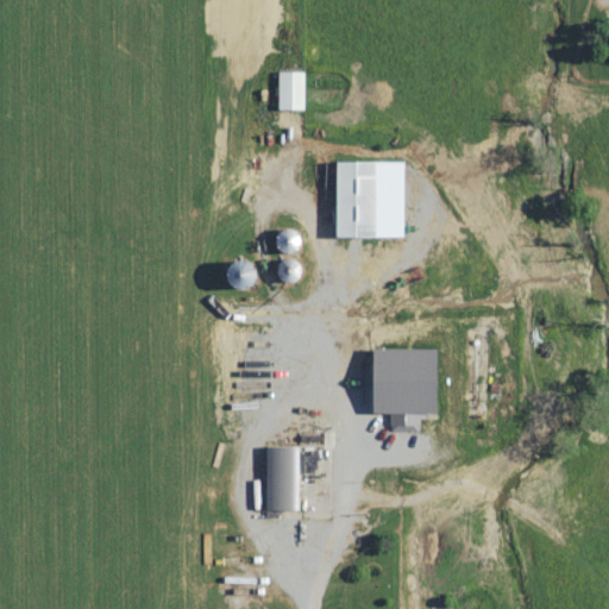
[(277,110),(303,110),(303,70),(277,71),(277,110)]
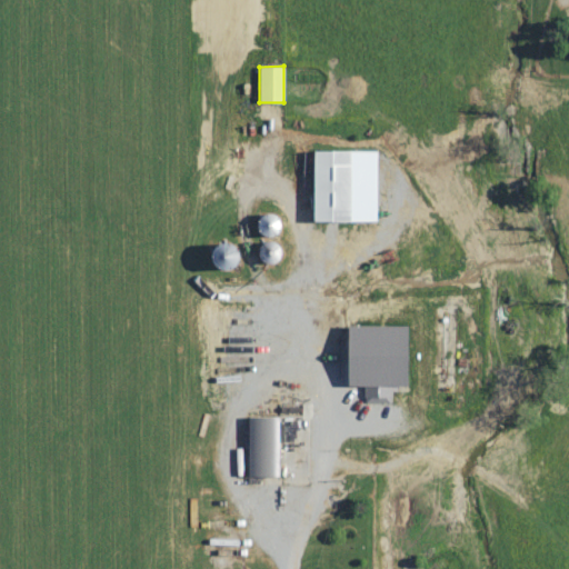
[(350,150),(313,150),(313,221),(360,221),(360,197),(350,197),(350,150)]
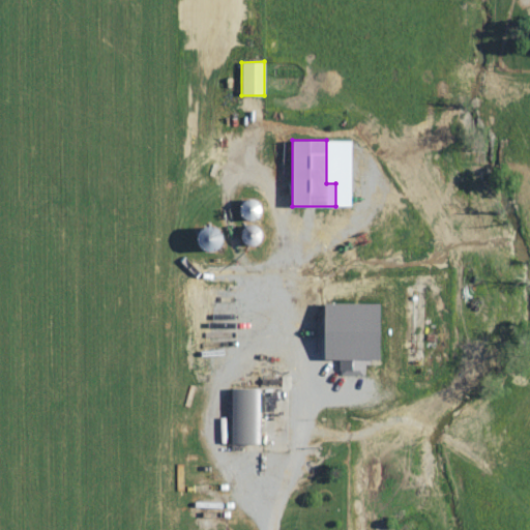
[(198,375),(233,376),(235,291),(199,290),(198,375)]
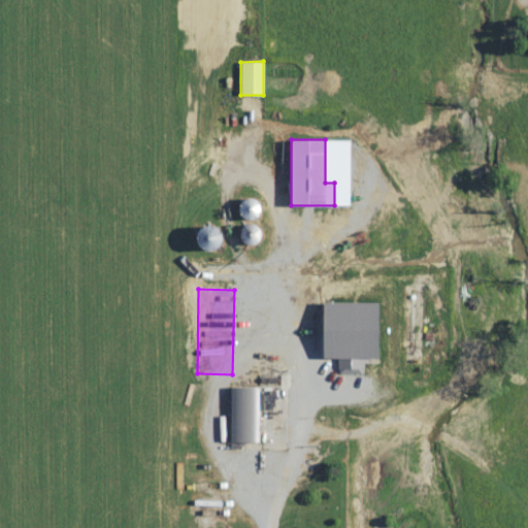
[(323,302),(323,358),(337,358),(337,370),(351,370),(351,358),(378,358),(378,302),(323,302)]
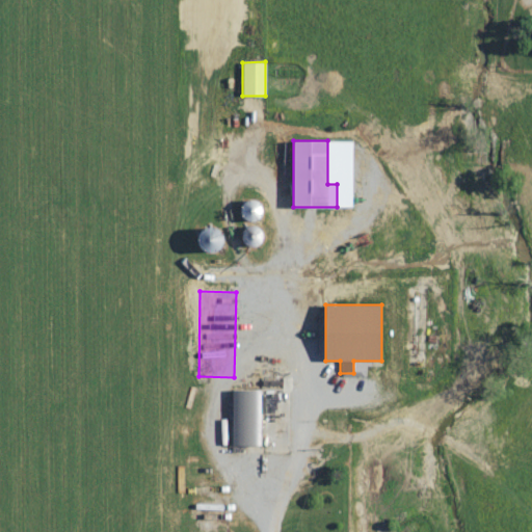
[(260,446),(261,390),(232,390),(231,445),(260,446)]
